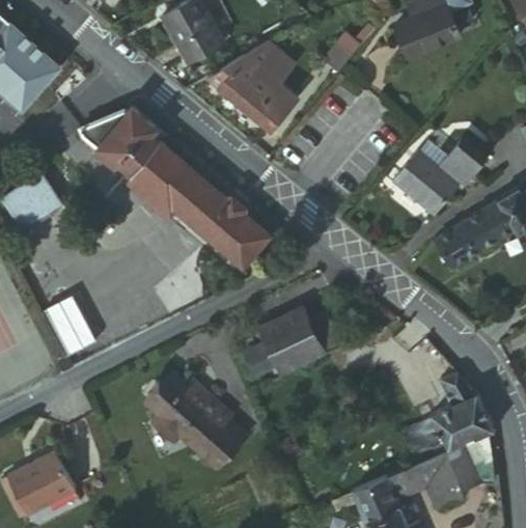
[(220,35),(202,0),(187,0),(165,10),(186,55),(220,35)]
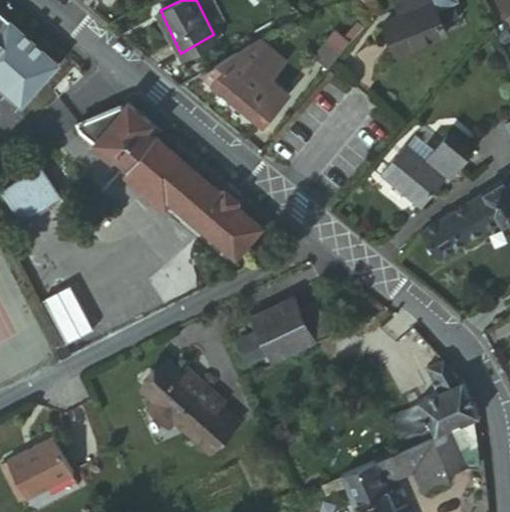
[(434,0),(388,20),(402,50),(452,28),(440,0),(434,0)]
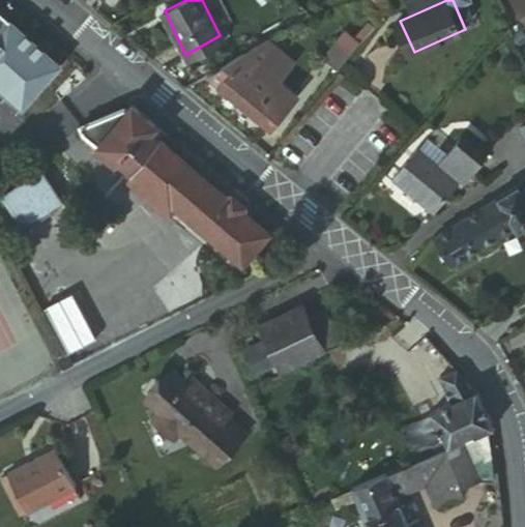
[(466,24),(483,19),(477,0),(466,0),(460,2),(466,24)]
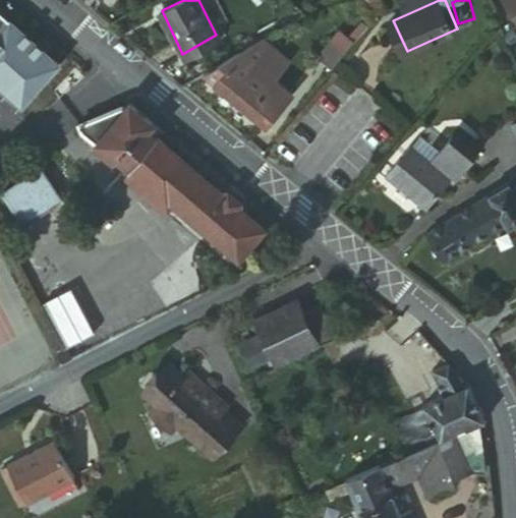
[(507,0),(515,12),(515,0),(507,0)]
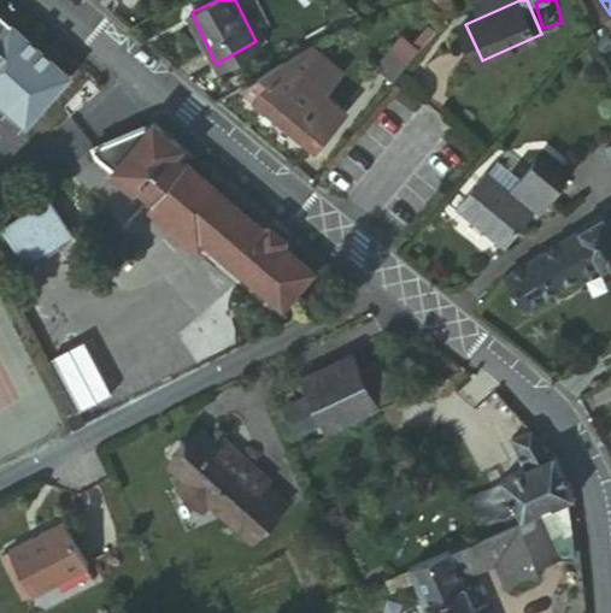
[(0,95),(13,108),(25,98),(41,113),(76,77),(0,1),(0,95)]
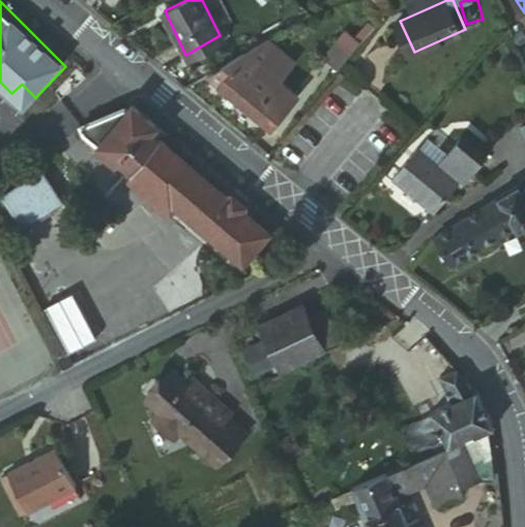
[(358,9),(321,52),(339,67),(376,24),(358,9)]
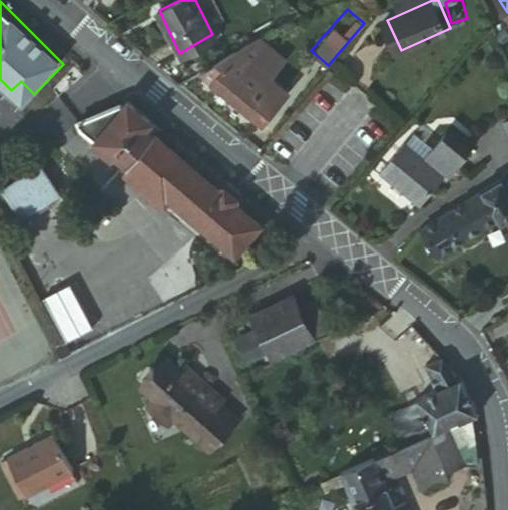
[(228,66),(211,84),(262,121),(276,103),(260,90),(267,80),(248,67),(240,76),(228,66)]
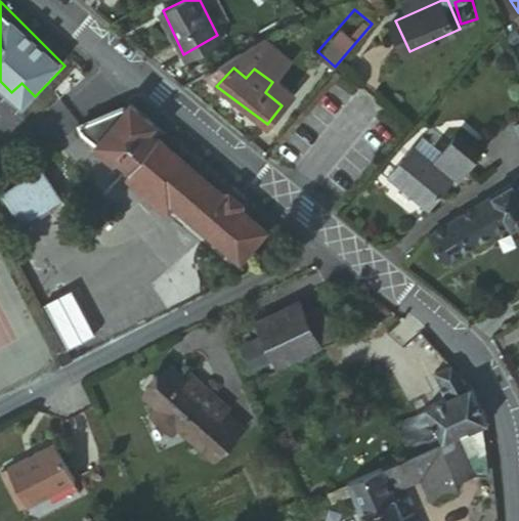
[(121,106),(80,125),(78,134),(92,146),(96,142),(125,169),(121,173),(169,211),(173,208),(239,260),(263,229),(149,132),(155,125),(131,103),(125,111),(121,106)]
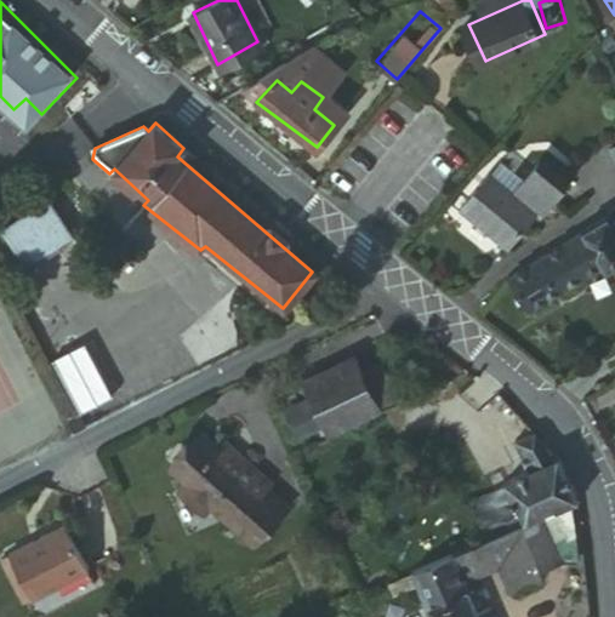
[(518,190),(494,171),(462,210),(510,250),(540,210),(545,213),(573,178),(546,158),(528,178),(518,190)]
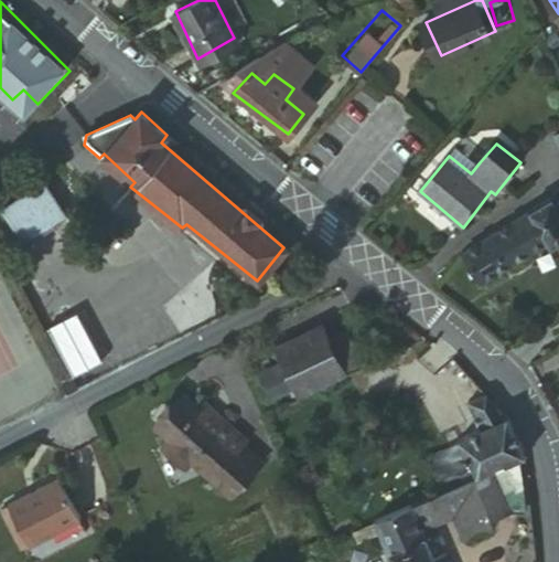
[(458,145),(449,156),(471,173),(480,162),(458,145)]
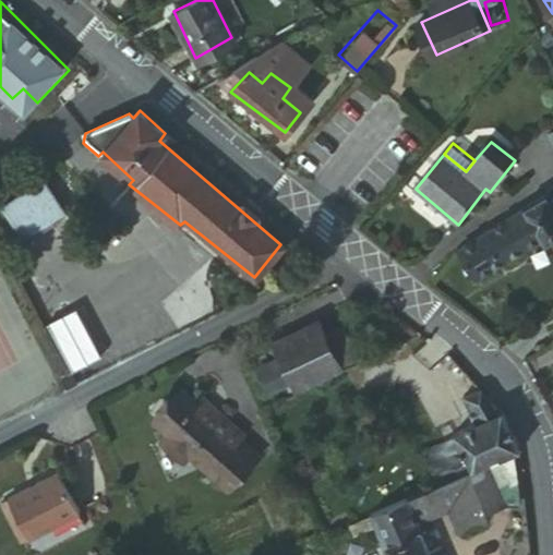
[(38,176),(0,201),(0,207),(22,239),(62,210),(38,176)]
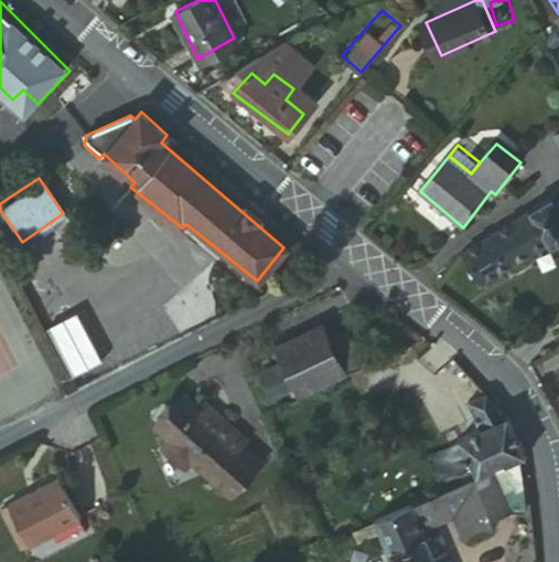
[(544,200),(466,251),(484,279),(551,239),(555,243),(558,241),(558,195),(546,203),(544,200)]
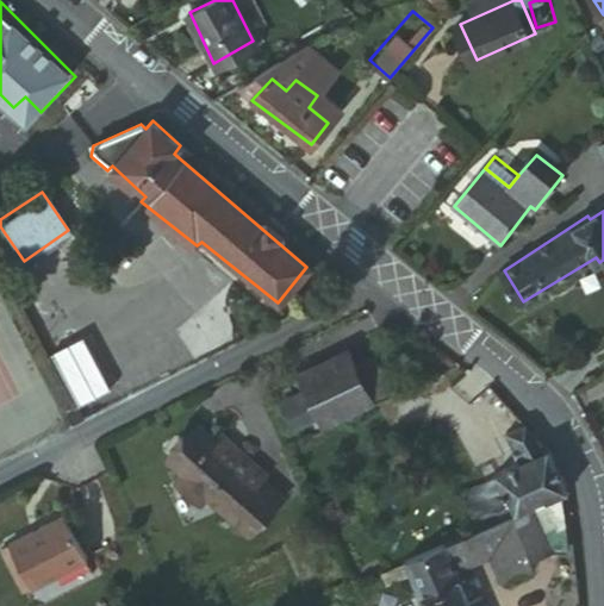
[(220,349),(234,342),(232,336),(217,343),(220,349)]
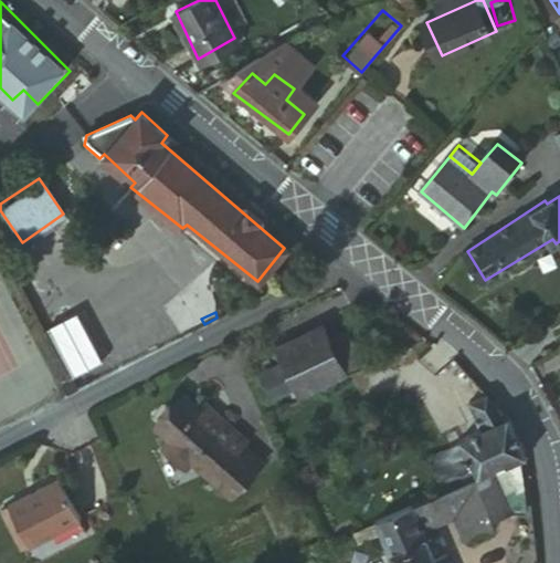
[(327,341),(321,327),(263,355),(266,366),(256,372),(257,376),(247,381),(257,403),(268,397),(275,407),(344,376),(341,371),(327,341)]
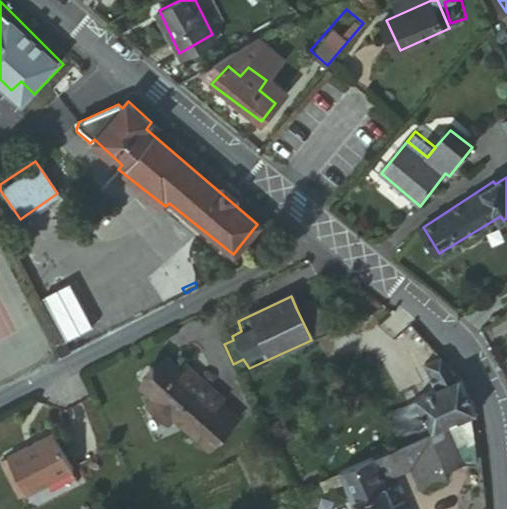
[(313,300),(296,308),(309,335),(325,327),(313,300)]
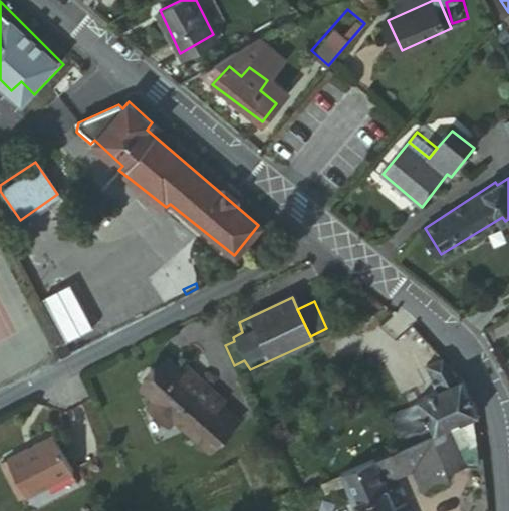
[(453,368),(441,355),(426,364),(438,391),(420,401),(436,435),(450,428),(476,417),(453,368)]
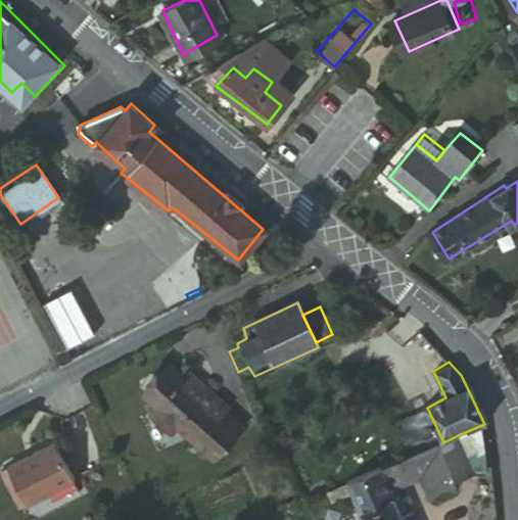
[(188,390),(172,374),(144,403),(155,414),(148,421),(171,443),(178,435),(212,470),(241,440),(224,423),(228,419),(207,398),(201,404),(188,390)]
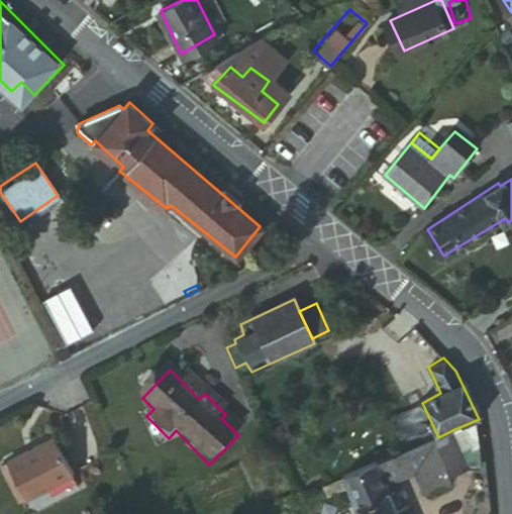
[(191,381),(186,386),(199,399),(205,394),(191,381)]
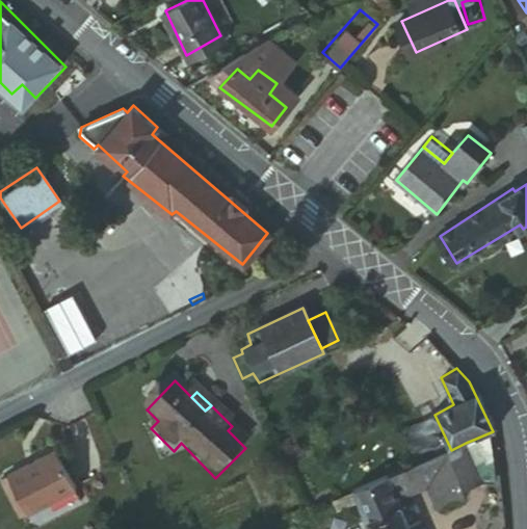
[(451,450),(346,498),(350,506),(358,502),(371,528),(426,528),(421,519),(411,524),(397,497),(427,482),(438,503),(467,488),(463,481),(479,473),(466,443),(451,450)]
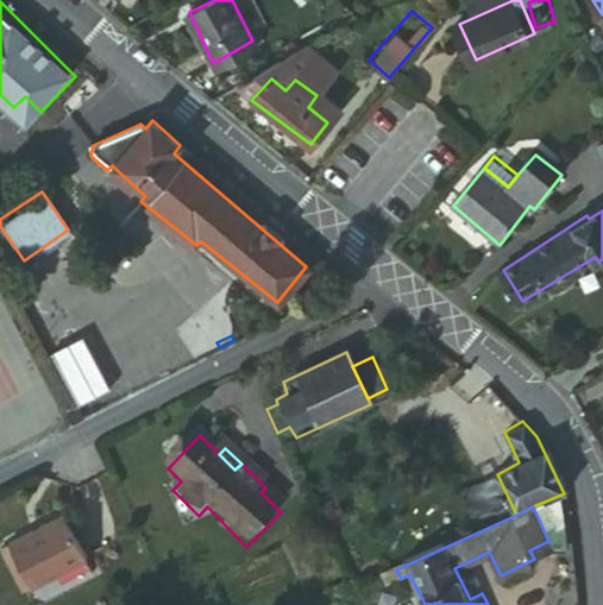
[(62,523),(7,549),(31,596),(85,569),(62,523)]
